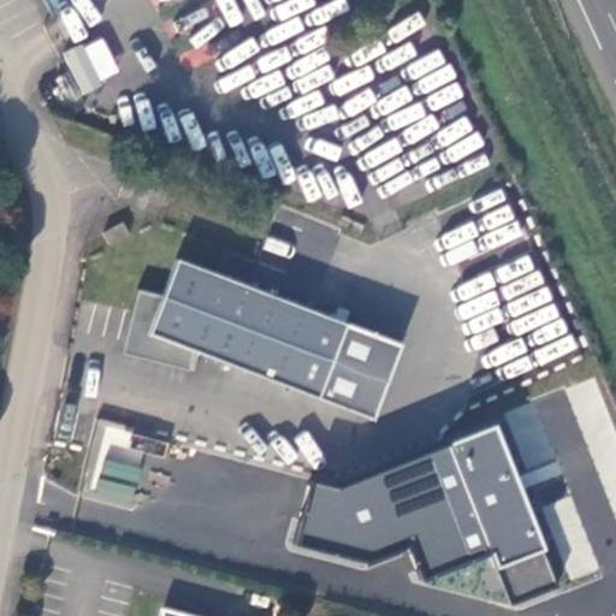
[(104,36),(63,53),(80,92),(119,76),(104,36)]
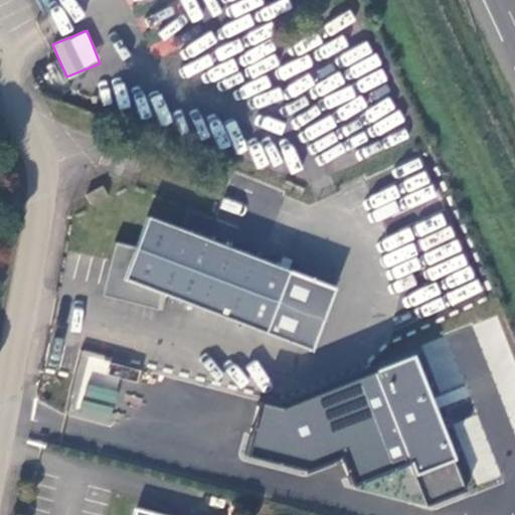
[(102,186),(86,194),(91,204),(107,196),(102,186)]
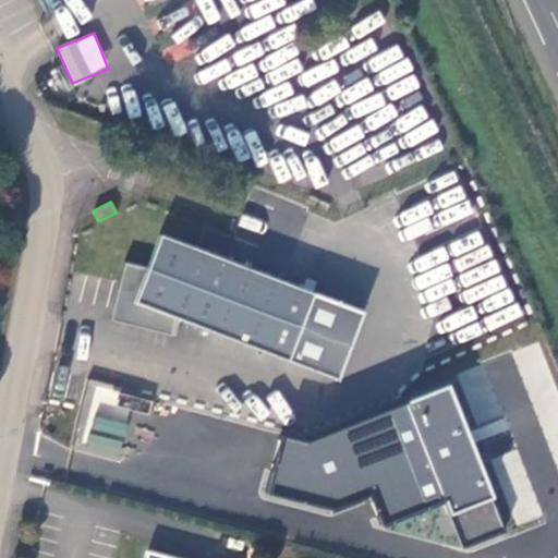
[(150,329),(172,335),(177,317),(337,378),(363,312),(160,234),(147,267),(124,262),(118,290),(124,291),(118,316),(153,325),(150,329)]
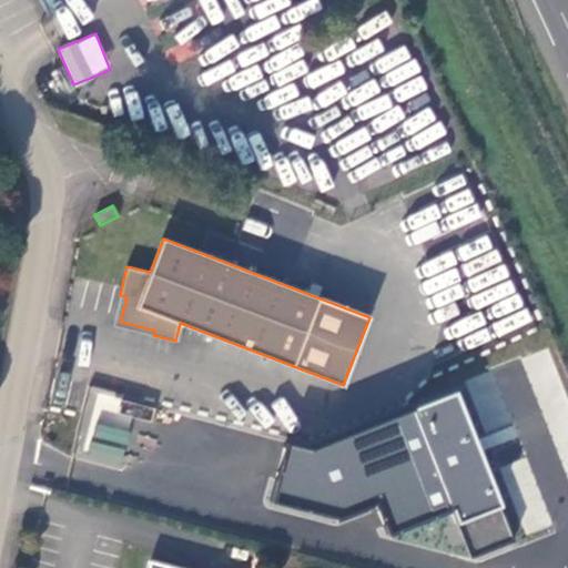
[(112,325),(153,335),(155,331),(120,322),(127,296),(120,295),(112,325)]
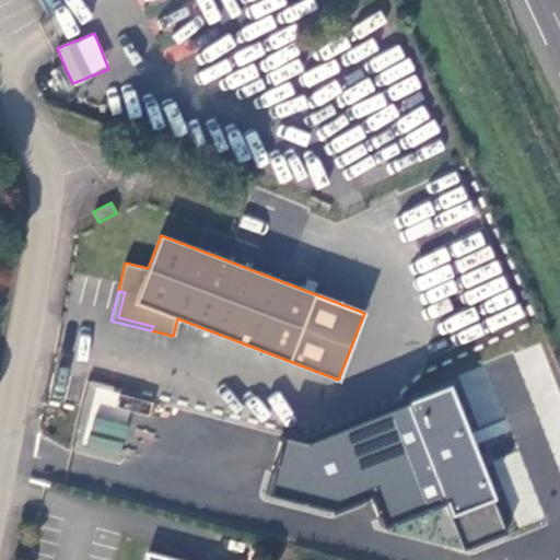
[(132,411),(116,407),(120,389),(95,383),(79,450),(119,461),(132,411)]
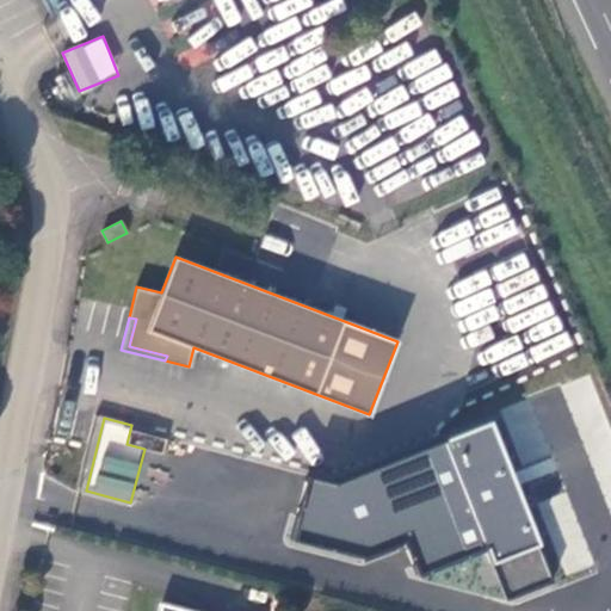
[(312,477),(295,543),(365,561),(395,551),(401,529),(414,567),(420,568),(443,561),(444,562),(488,548),(504,596),(550,580),(500,425),(325,481),(312,477)]
